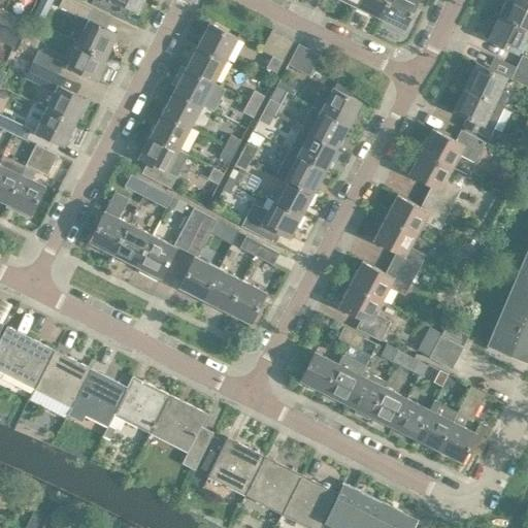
[(61,0),(59,6),(84,18),(89,7),(74,0),(61,0)]
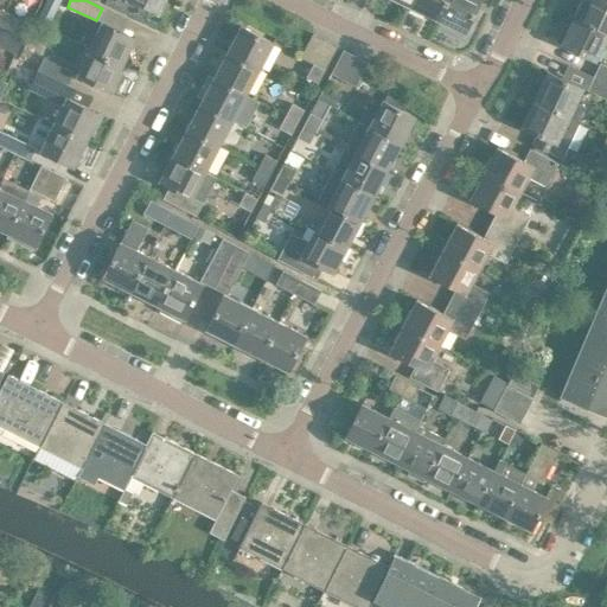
[(164,0),(106,0),(104,2),(140,19),(146,7),(158,13),(164,0)]
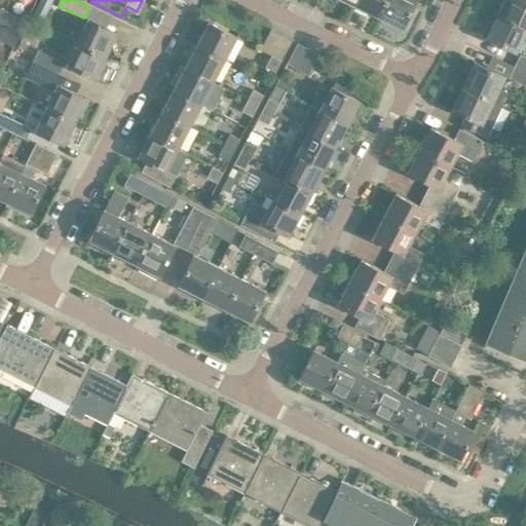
[(355,0),(354,5),(378,16),(385,0),(355,0)]
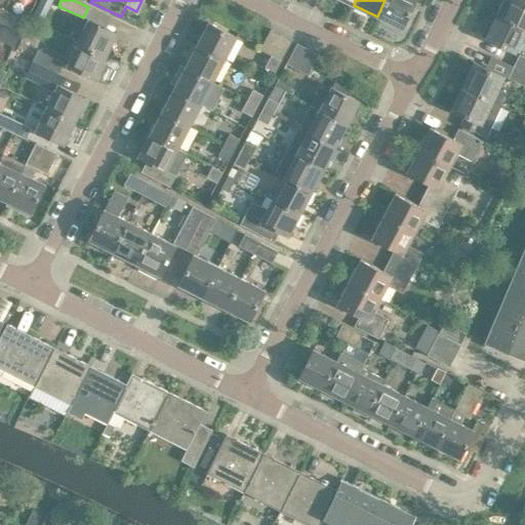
[(385,0),(377,16),(401,28),(414,0),(385,0)]
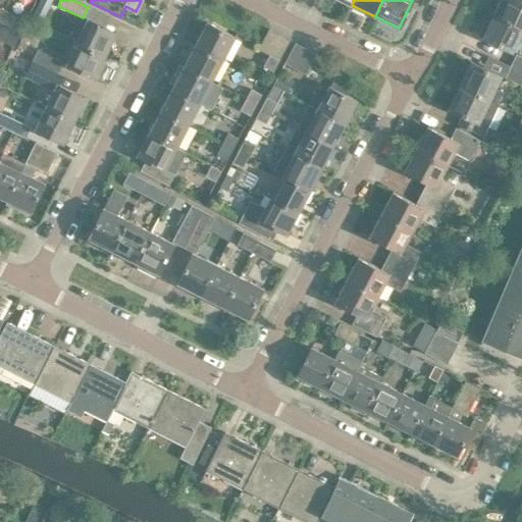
[(521,0),(499,0),(493,13),(492,14),(521,28),(521,0)]
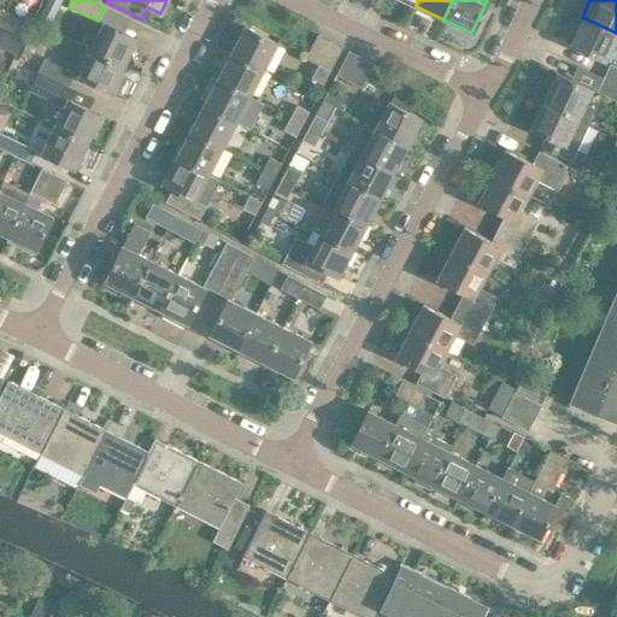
[(0,25),(12,31),(19,19),(0,10),(0,25)]
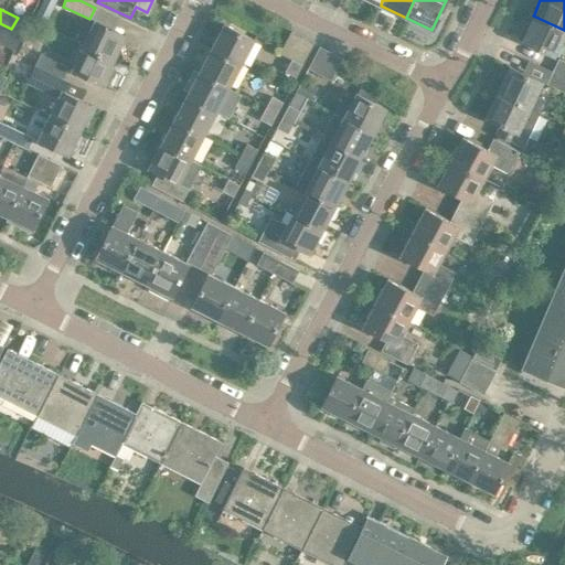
[(554,56),(564,32),(564,30),(533,16),(534,14),(530,12),(523,28),(526,30),(521,41),(554,56)]
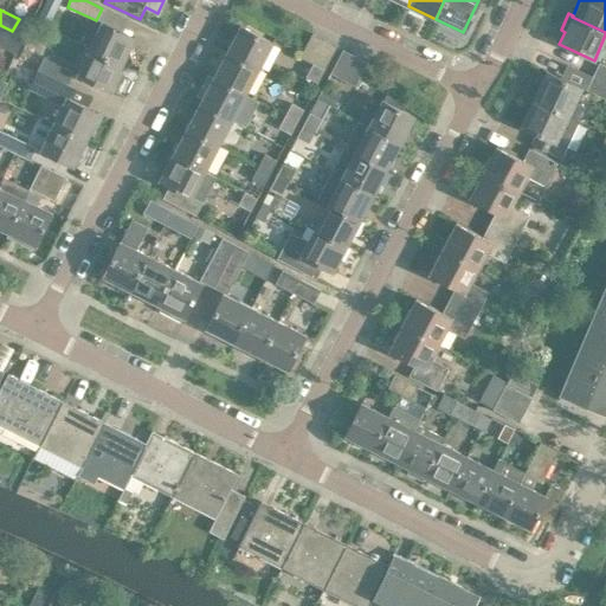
[(102,21),(90,49),(122,64),(135,37),(102,21)]
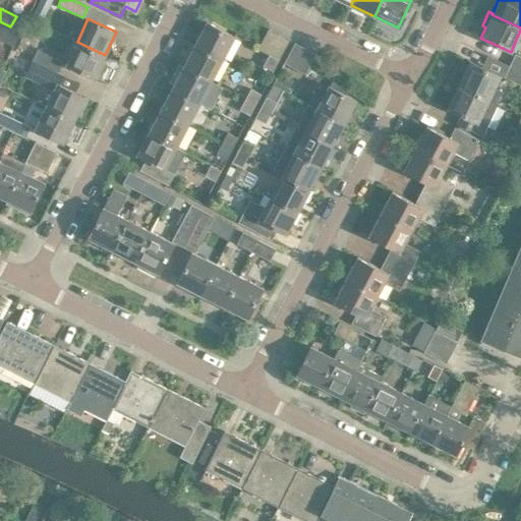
[(207,21),(194,44),(222,58),(234,37),(207,21)]
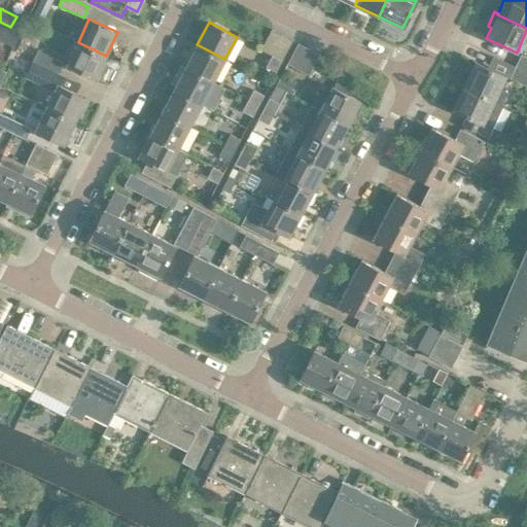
[(0,39),(12,46),(18,36),(0,27),(0,39)]
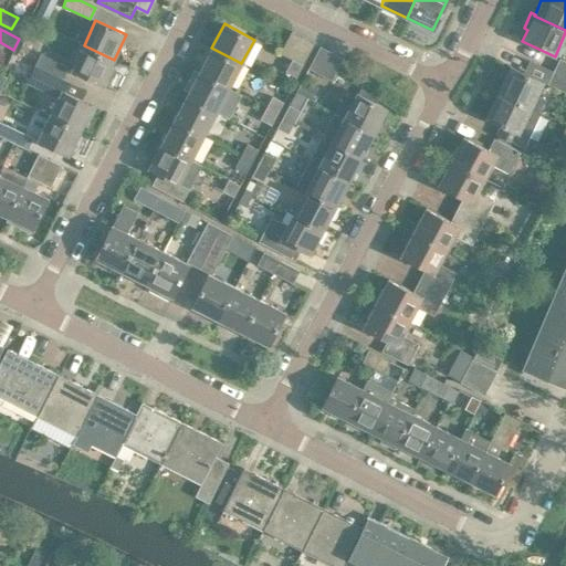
[(280,53),(291,59),(303,38),(291,31),(280,53)]
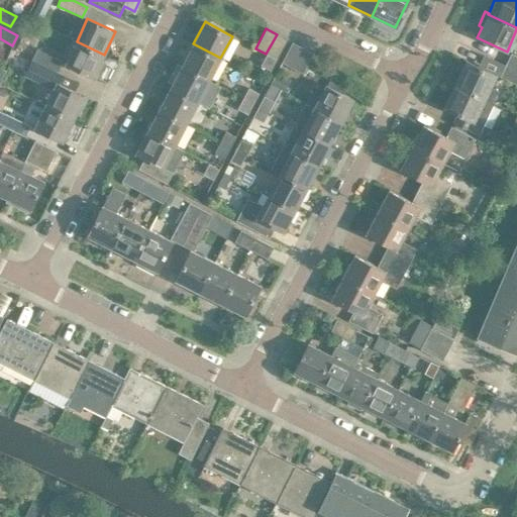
[(277,34),(266,54),(276,60),(287,39),(277,34)]
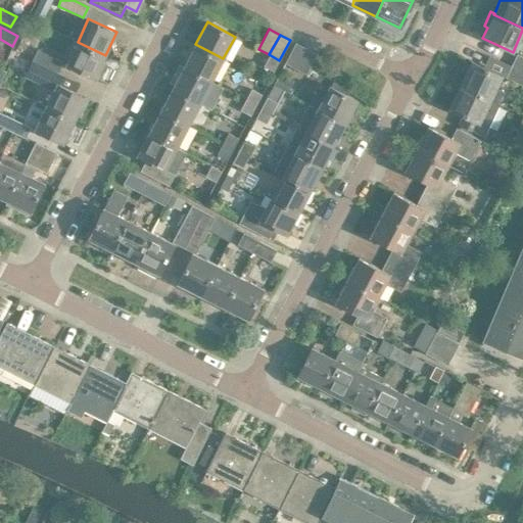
[(105,55),(78,42),(66,64),(94,78),(105,55)]
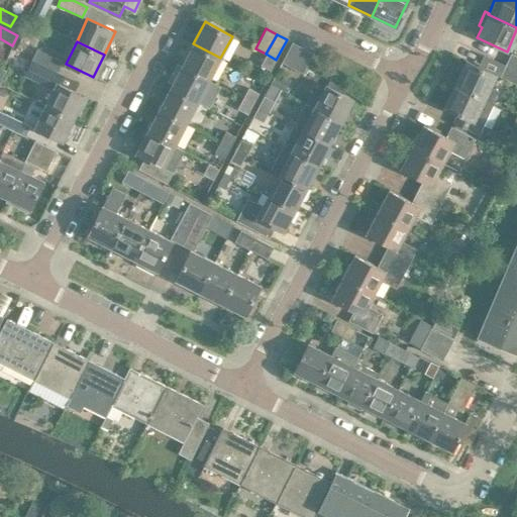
[(282,63),(292,68),(302,47),(292,42),(282,63)]
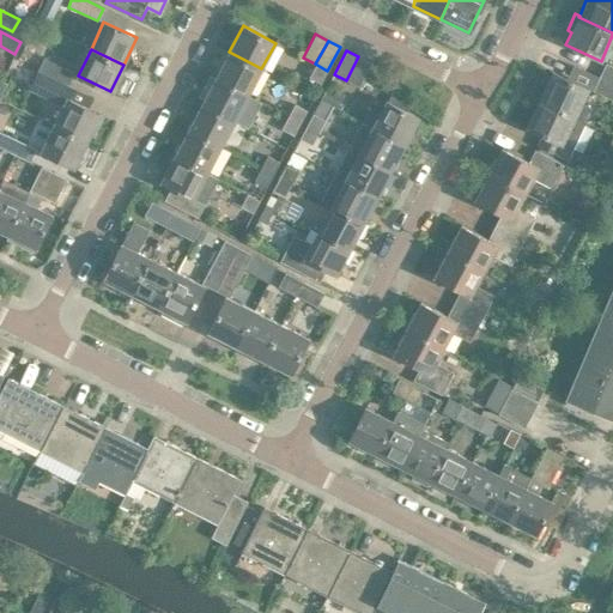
[(229,52),(216,78),(248,95),(261,68),(229,52)]
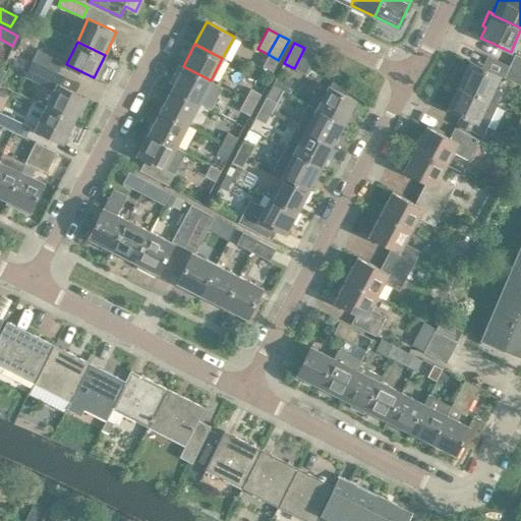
[(304,48),(294,68),(304,73),(315,54),(304,48)]
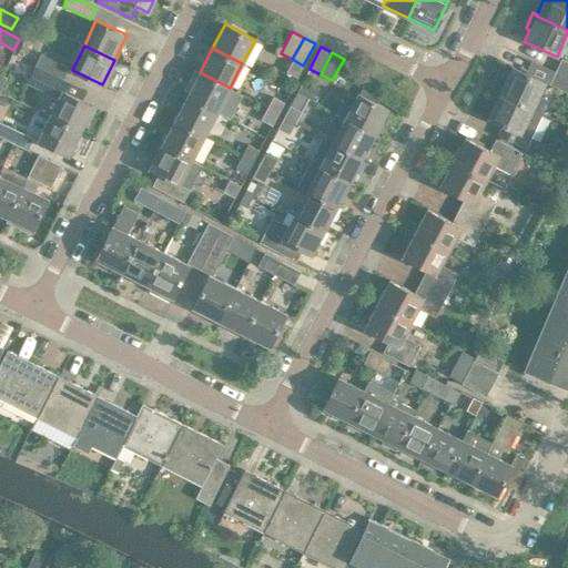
[(40,53),(34,66),(62,79),(68,67),(40,53)]
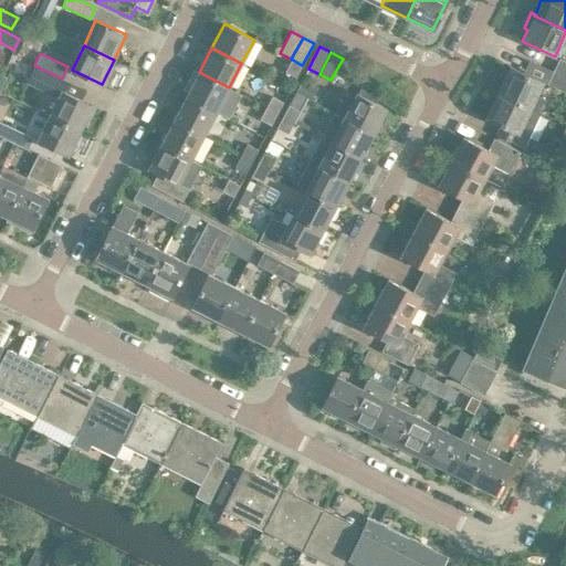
[(17,56),(8,75),(27,83),(30,76),(34,65),(17,56)]
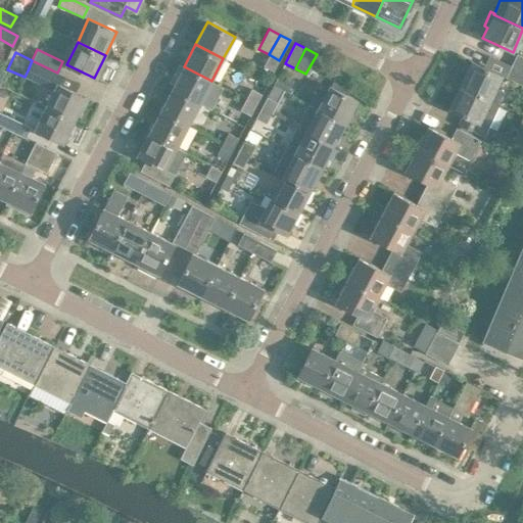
[(279,60),(269,54),(264,66),(274,72),(279,60)]
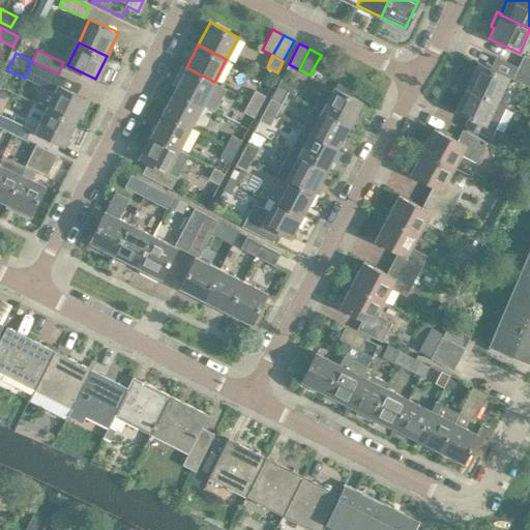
[(529,57),(524,55),(518,66),(529,72),(529,57)]
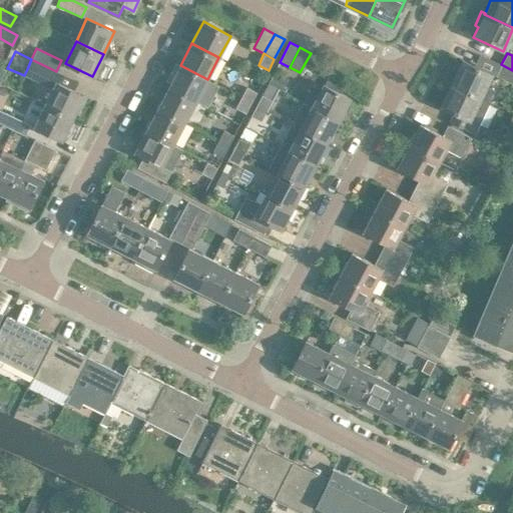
[(56,71),(31,59),(27,69),(51,81),(56,71)]
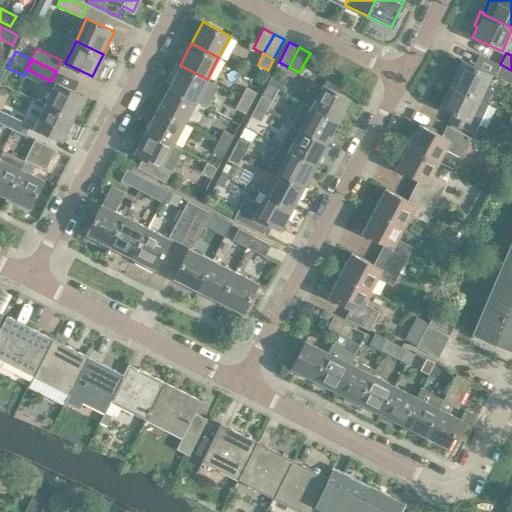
[(461,60),(450,83),(480,97),(491,74),(461,60)]
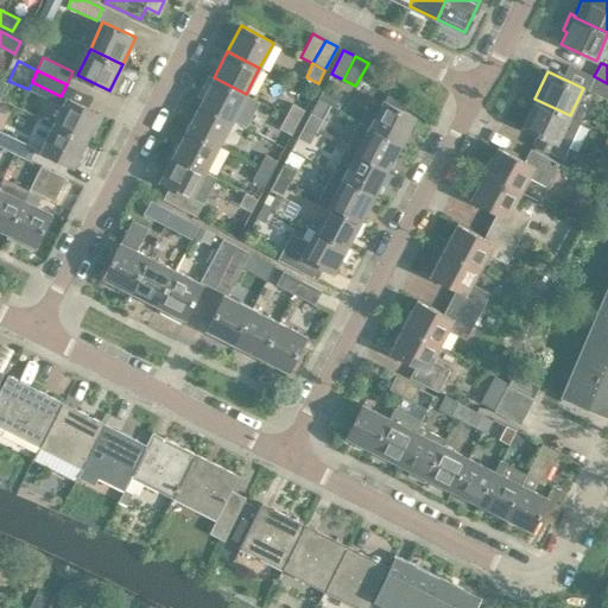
[(607,83),(594,76),(588,90),(607,99),(607,83)]
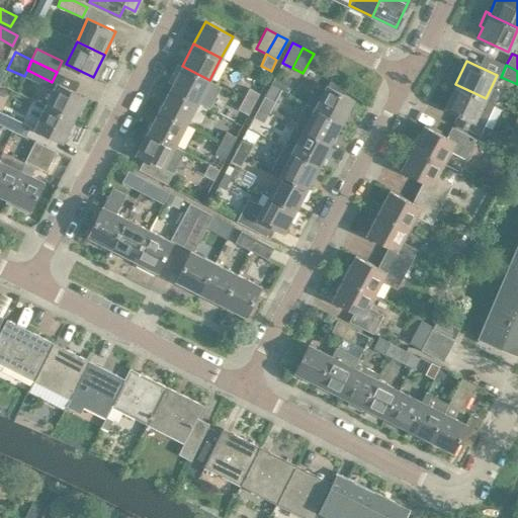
[(182,66),(171,87),(198,101),(209,80),(182,66)]
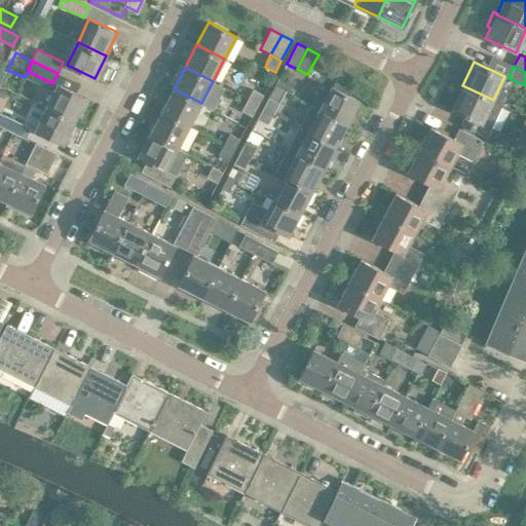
[(279,75),(274,85),(289,92),(294,82),(279,75)]
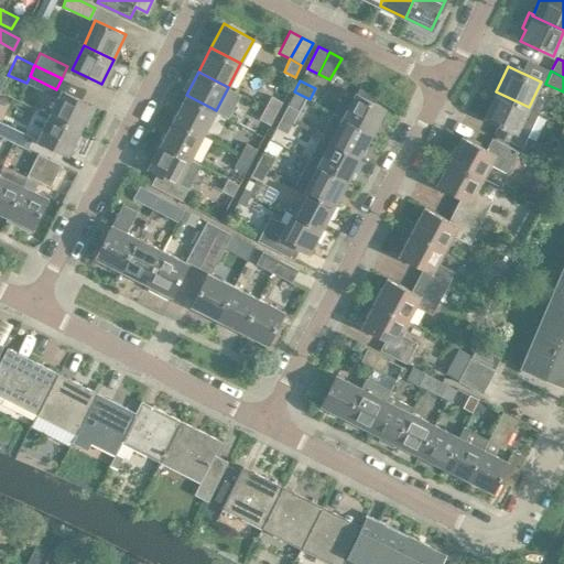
[(334,114),(343,118),(371,133),(384,110),(384,109),(373,102),(377,98),(358,88),(355,94),(355,93),(348,106),(340,101),(334,114)]
